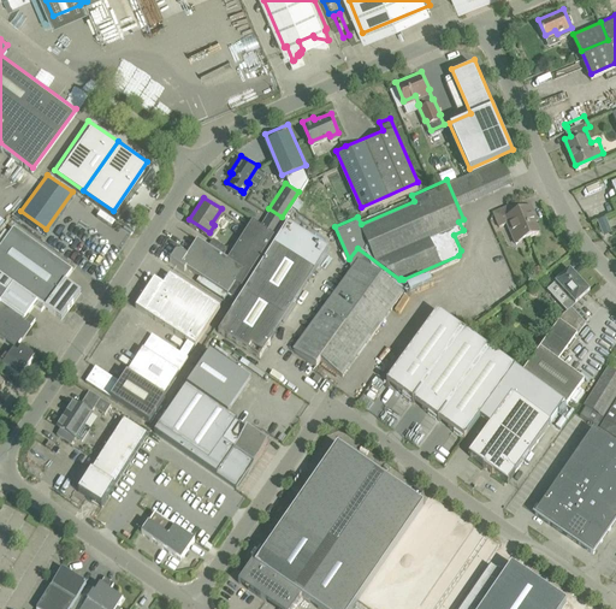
[(510,210),(505,201),(492,207),(499,222),(507,218),(510,225),(513,224),(519,236),(539,228),(532,210),(534,208),(531,201),(510,210)]
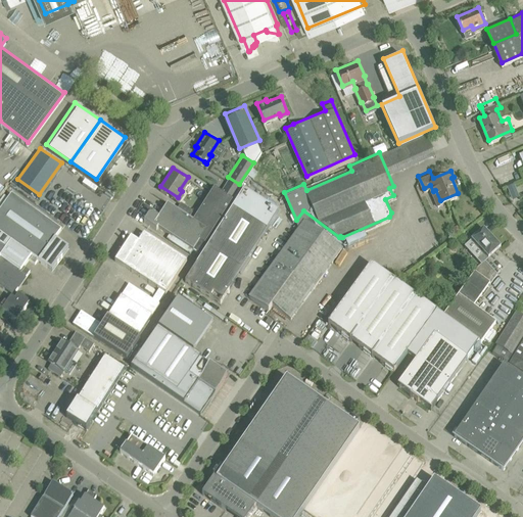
[(156,225),(158,222),(197,247),(203,238),(204,238),(233,194),(214,183),(193,215),(168,198),(158,212),(152,208),(148,209),(144,217),(156,225)]
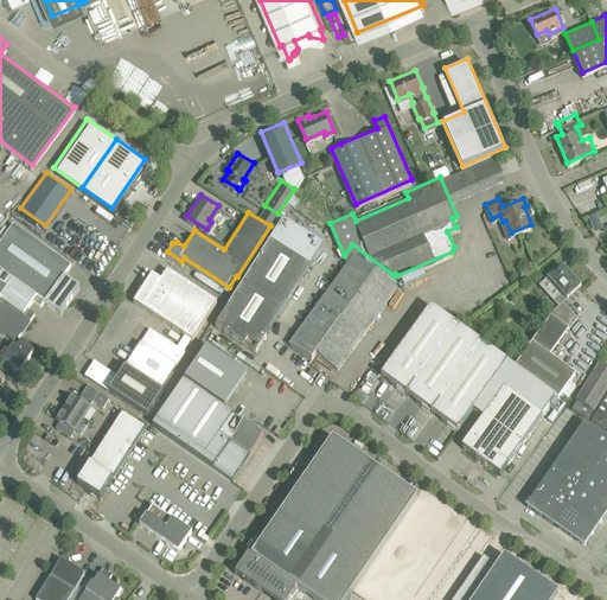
[(270,235),(242,278),(283,304),(324,241),(283,215),(270,235)]
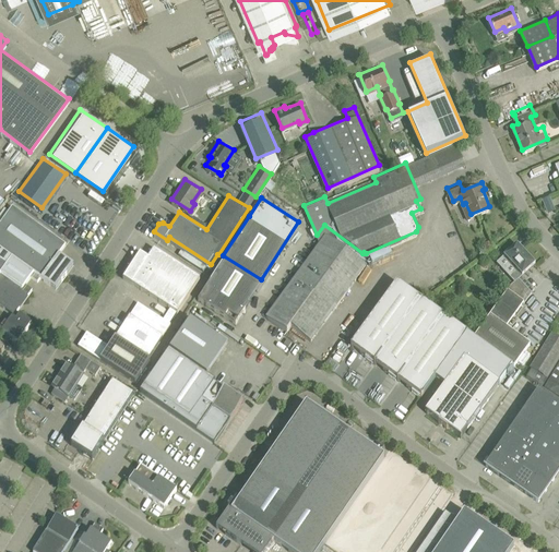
[(59,249),(66,240),(10,202),(0,216),(0,251),(31,273),(31,272),(37,277),(40,273),(56,284),(73,260),(59,249)]
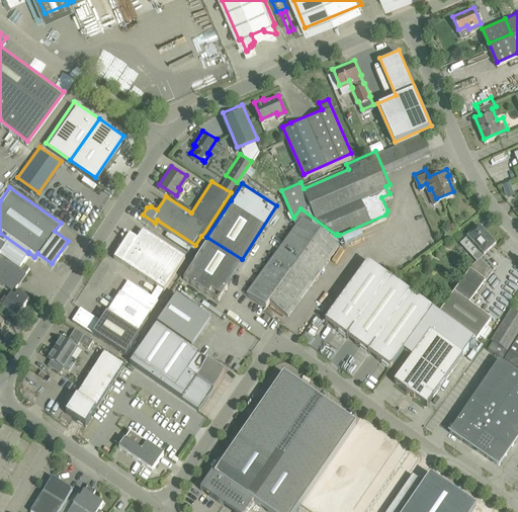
[(246,289),(265,304),(269,299),(287,312),(339,242),(334,238),(336,235),(300,208),(293,218),(295,222),(246,289)]
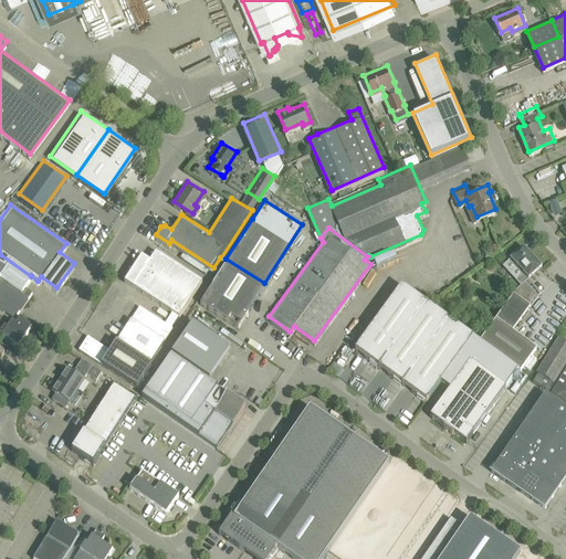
[(525,277),(541,263),(542,262),(524,243),(523,242),(510,254),(503,260),(516,275),(520,272),(525,277)]
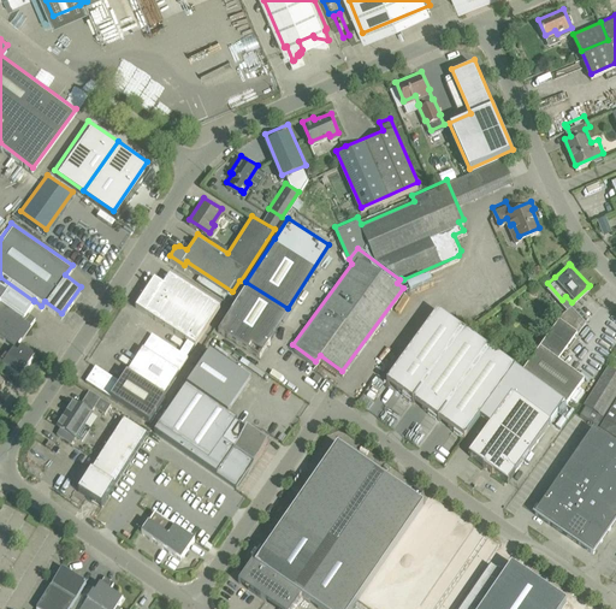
[(220,301),(170,268),(163,278),(154,272),(135,301),(144,307),(188,335),(195,340),(220,301)]
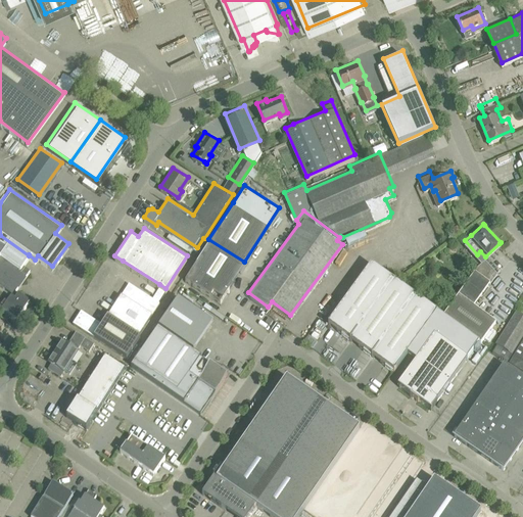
[(30,297),(17,288),(15,287),(30,267),(24,263),(29,255),(0,235),(0,281),(12,290),(2,304),(16,316),(30,297)]
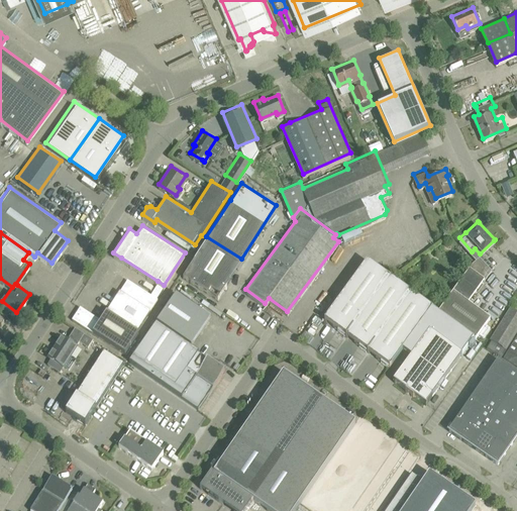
[(183,274),(201,285),(217,296),(241,259),(206,236),(183,274)]
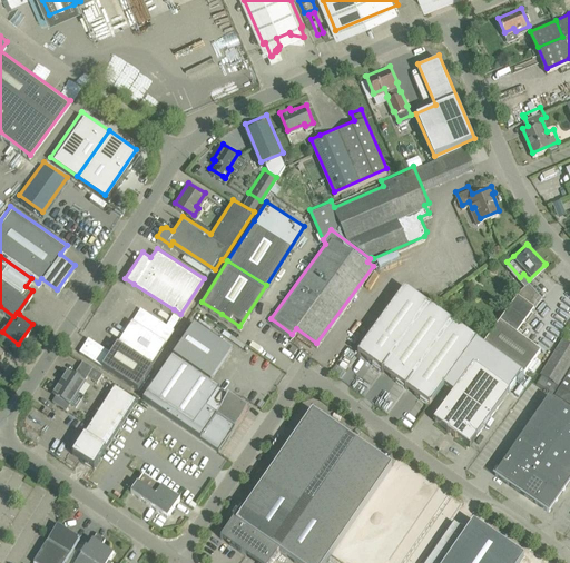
[(524,282),(514,290),(517,293),(482,339),(522,368),(523,369),(540,346),(516,329),(544,289),(541,293),(529,279),(523,274),(520,277),(524,282)]
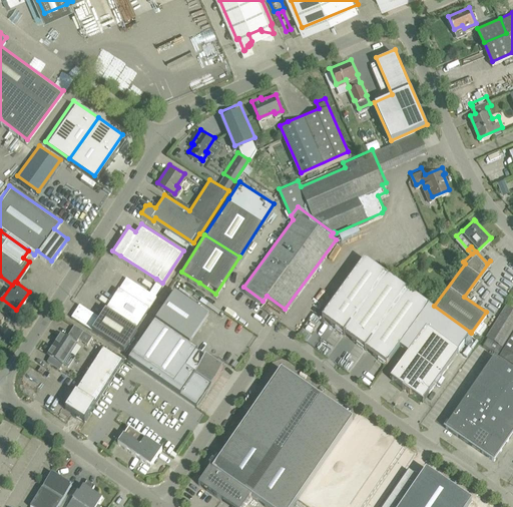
[(364,255),(336,294),(360,311),(388,273),(364,255)]
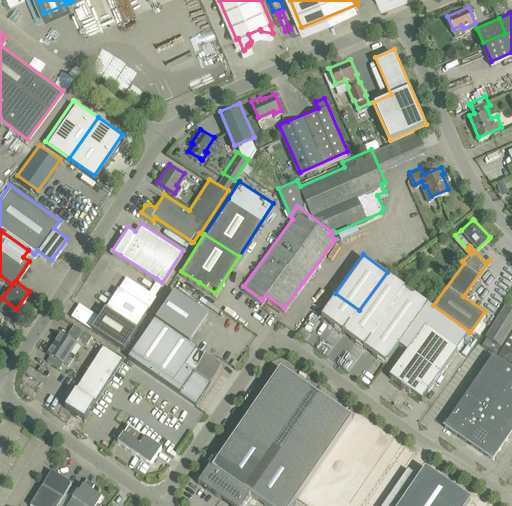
[(407,287),(387,272),(359,310),(345,330),(365,345),(407,287)]
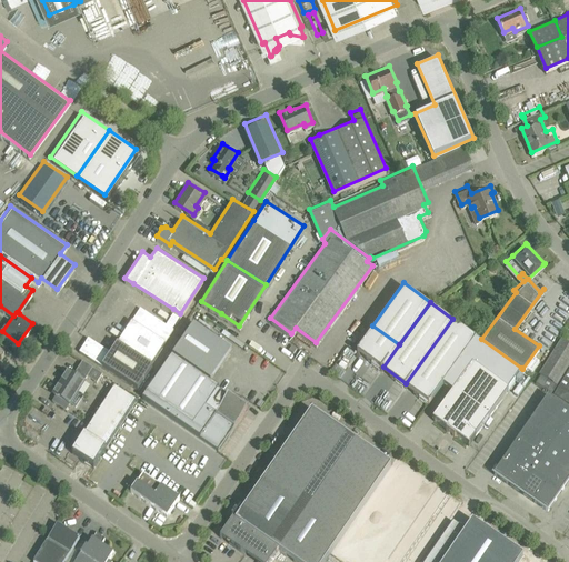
[(166,320),(156,313),(140,303),(117,339),(150,360),(166,338),(165,338),(173,324),(172,324),(166,320)]
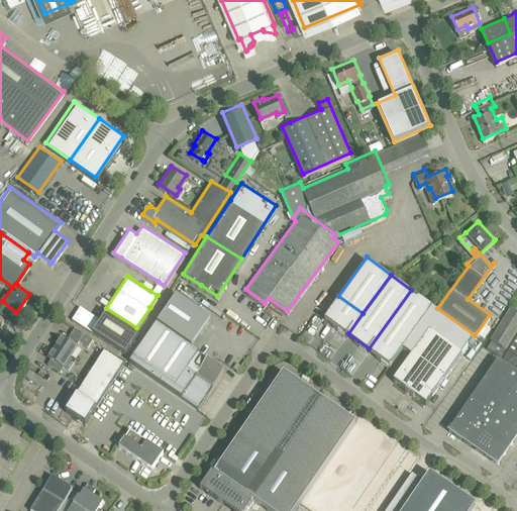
[(164,285),(158,281),(150,291),(157,295),(164,285)]
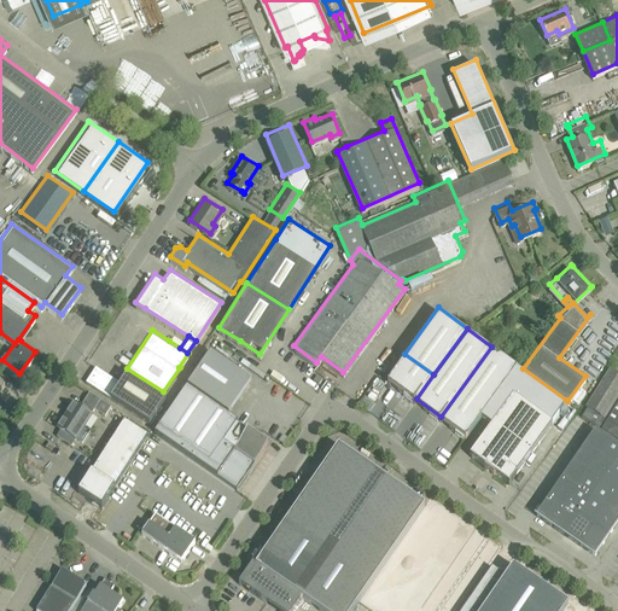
[(250,466),(255,459),(234,444),(246,425),(237,418),(238,417),(228,409),(252,376),(242,368),(210,347),(186,382),(155,428),(237,484),(237,483),(249,465),(250,466)]
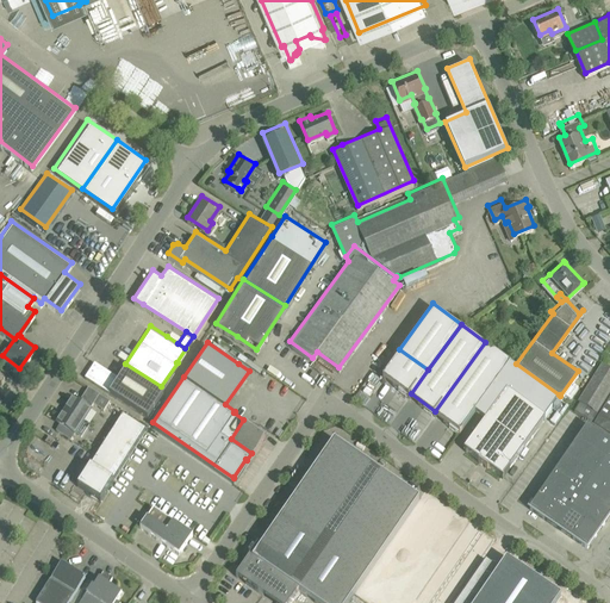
[(485,342),(435,411),(459,428),(509,360),(485,342)]
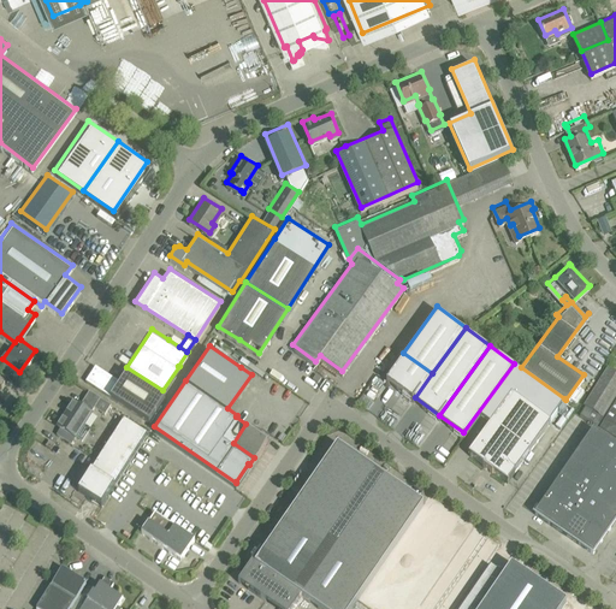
[(386,377),(415,397),(432,373),(403,353),(386,377)]
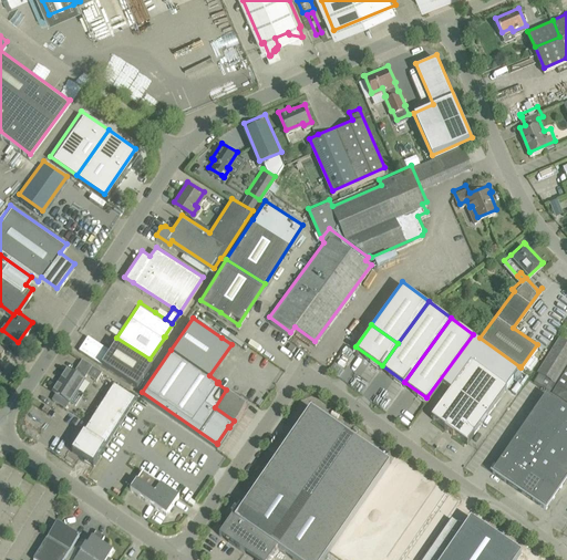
[(88,332),(79,345),(135,382),(150,359),(116,338),(111,346),(88,332)]
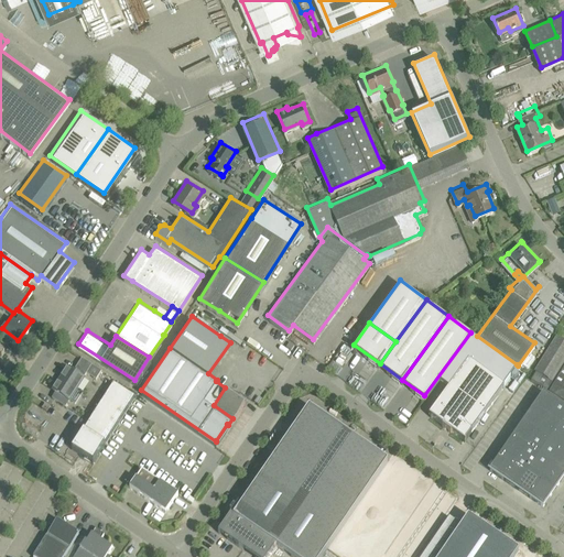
[(535,367),(531,374),(544,383),(544,384),(563,396),(563,336),(556,331),(534,366),(535,367)]
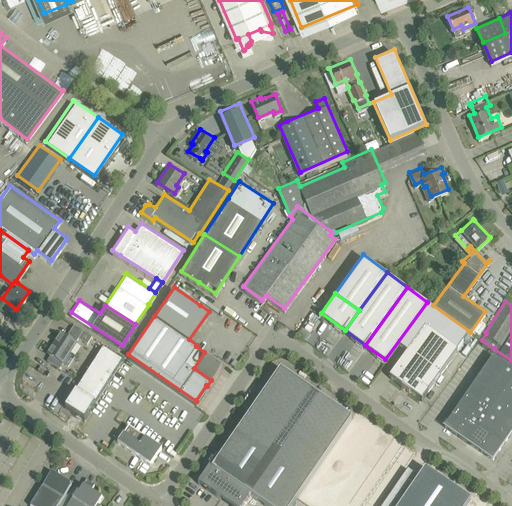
[(407,348),(390,372),(389,373),(391,374),(391,373),(401,381),(401,382),(409,388),(410,387),(420,395),(421,396),(422,395),(457,347),(469,331),(433,305),(433,306),(427,302),(398,342),(407,348)]
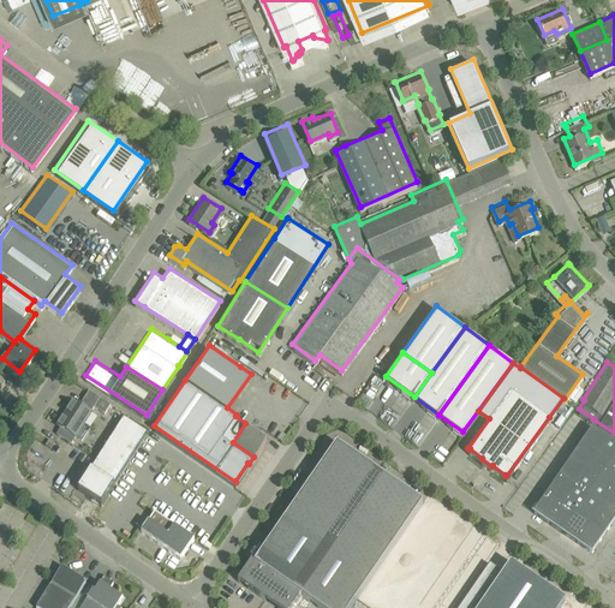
[(60,423),(57,429),(71,437),(75,431),(81,436),(89,423),(83,418),(91,407),(95,401),(101,393),(89,386),(81,400),(75,395),(58,421),(60,423)]
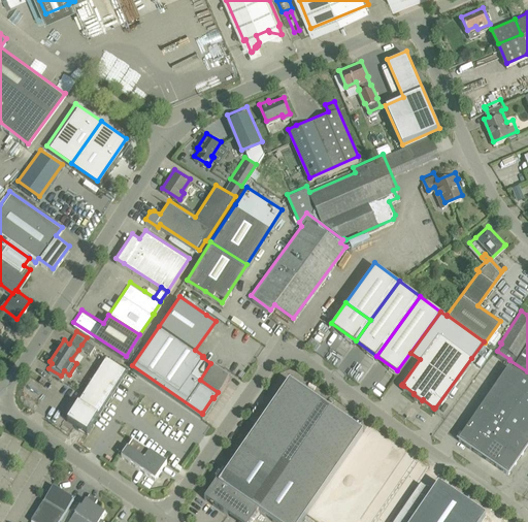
[(95,343),(90,351),(97,356),(102,348),(95,343)]
